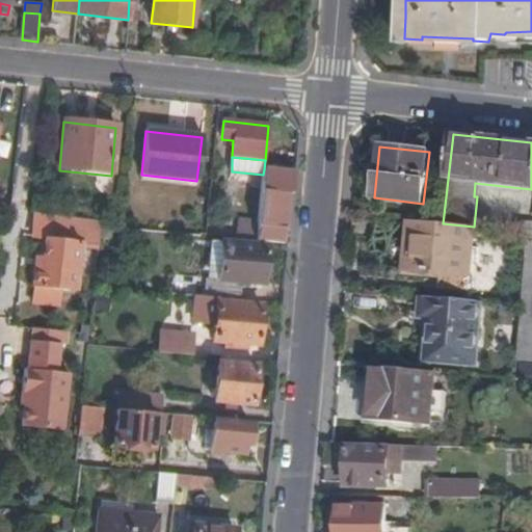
[(293,173),(264,169),(263,175),(262,189),(285,191),(291,192),(293,173)]
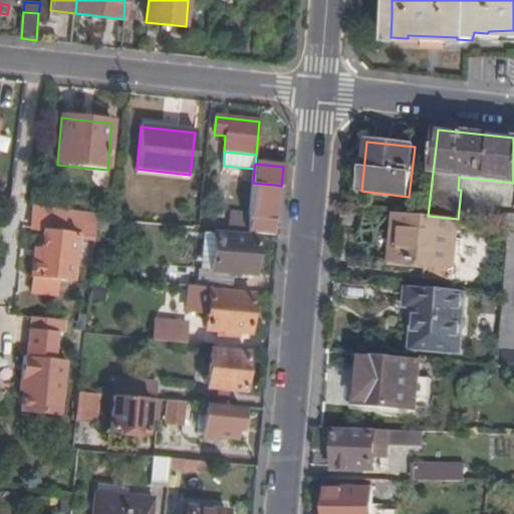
[(253,183),(246,233),(256,234),(271,235),(275,185),(253,183)]
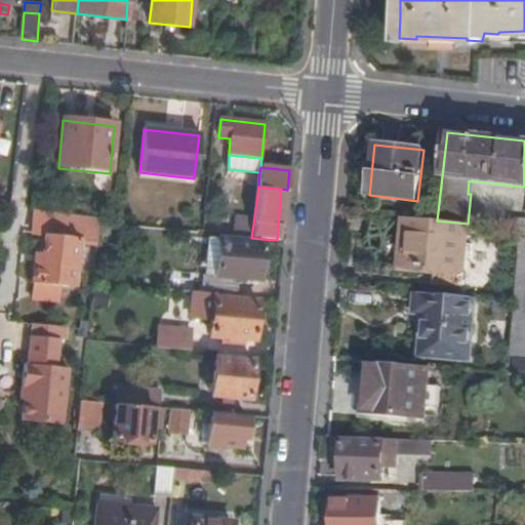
[(49,212),(37,211),(34,234),(46,235),(49,212)]
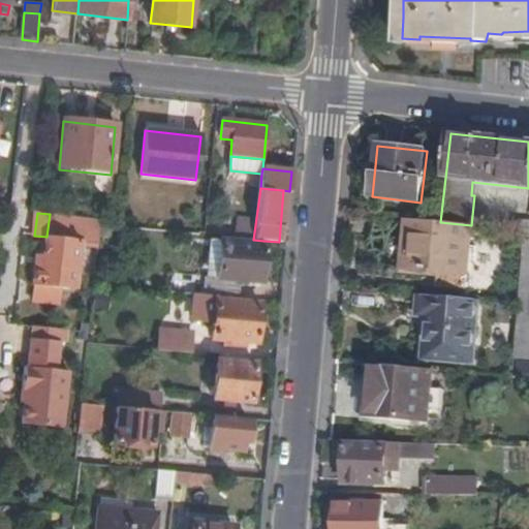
[(50,214),(47,237),(44,256),(43,268),(41,287),(68,289),(68,286),(70,286),(70,282),(75,281),(81,240),(96,242),(98,225),(98,220),(50,214)]
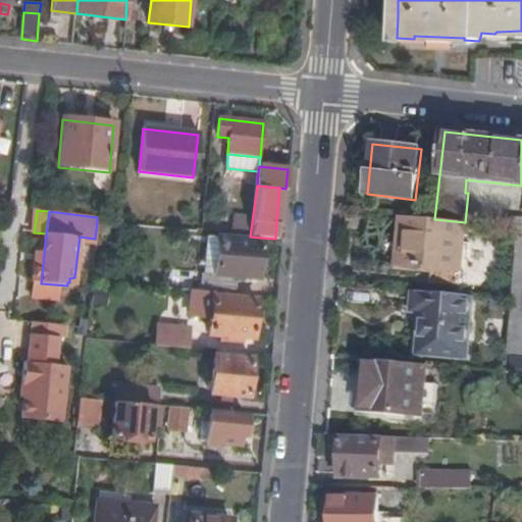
[(249,233),(250,216),(233,215),(232,231),(249,233)]
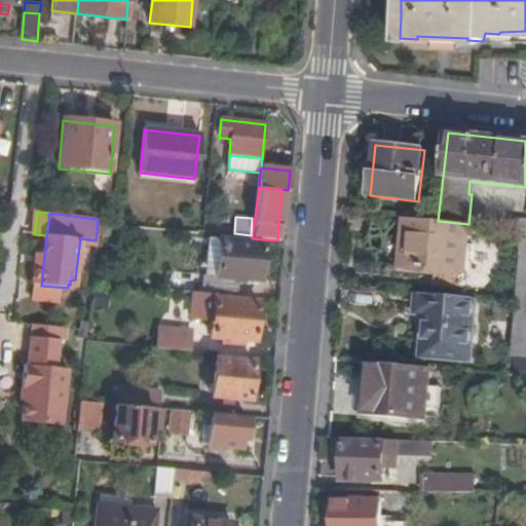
[(525,220),(506,218),(506,227),(522,229),(525,229),(525,220)]
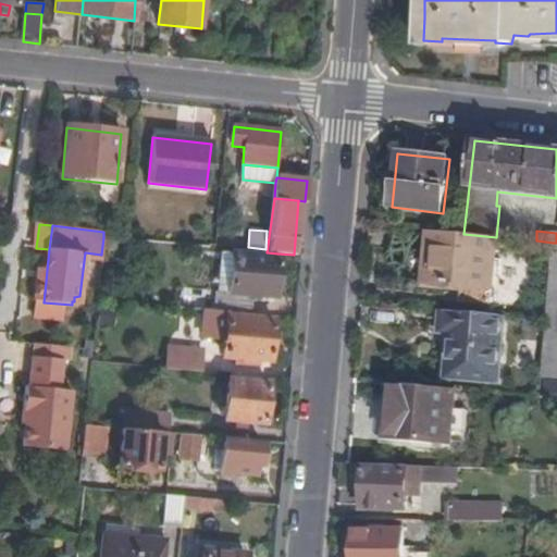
[(492,289),(496,237),(463,234),(432,232),(426,284),(492,289)]
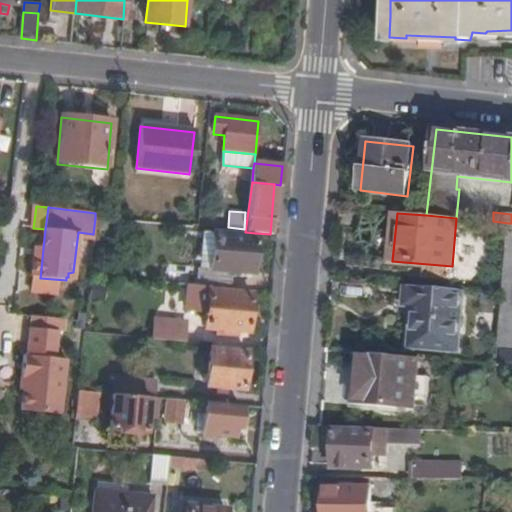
[(97,219),(96,227),(105,228),(106,220),(97,219)]
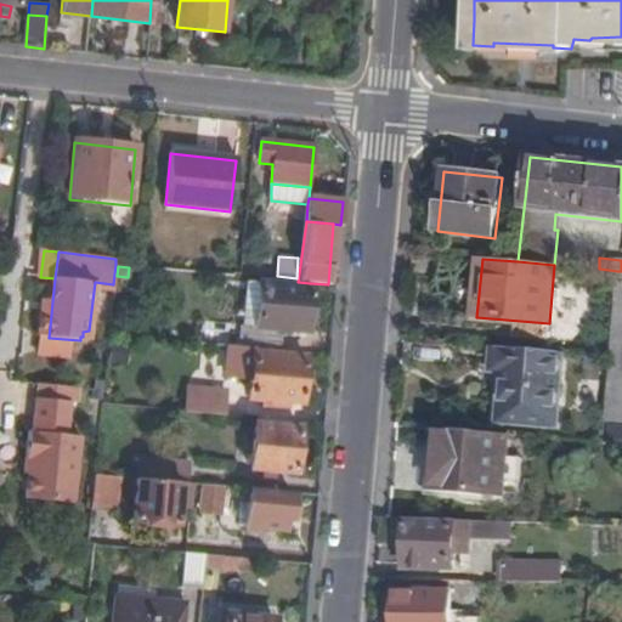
[(621,271),(617,271),(610,360),(608,386),(621,386),(621,271)]
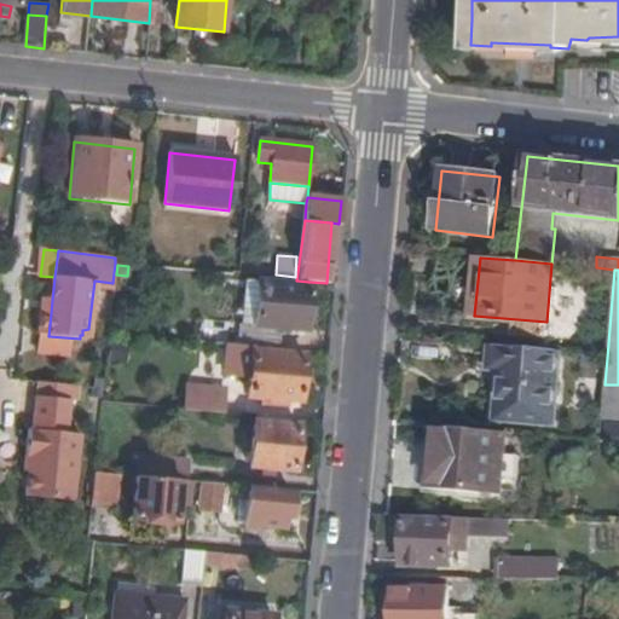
[(254,310),(256,279),(243,278),(241,308),(254,310)]
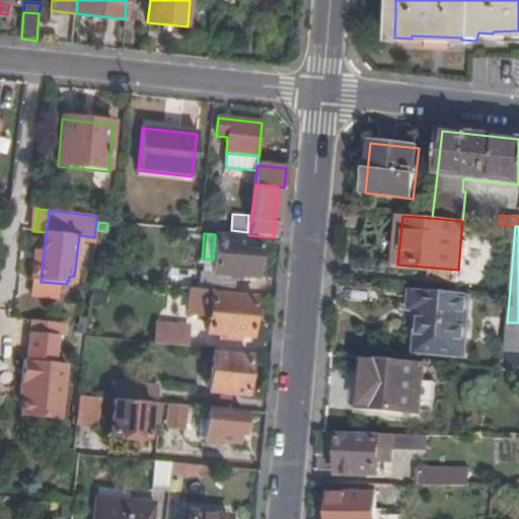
[(200,288),(212,289),(232,291),(234,273),(255,275),(258,238),(215,234),(213,260),(212,271),(201,271),(200,288)]
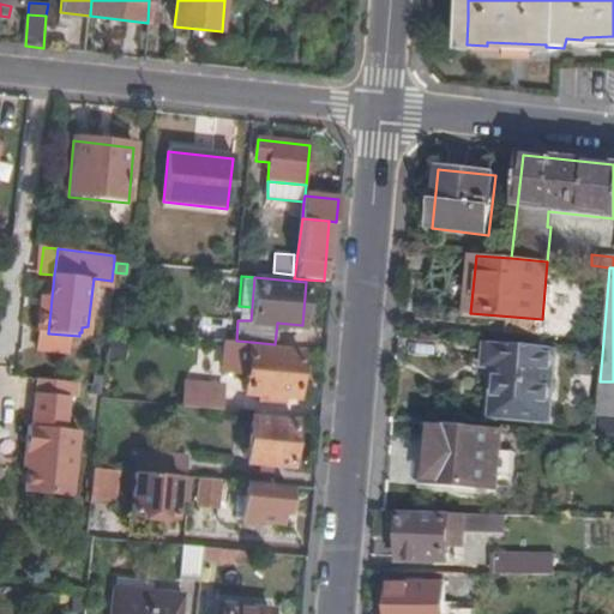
[(48,333),(50,311),(42,311),(40,332),(48,333)]
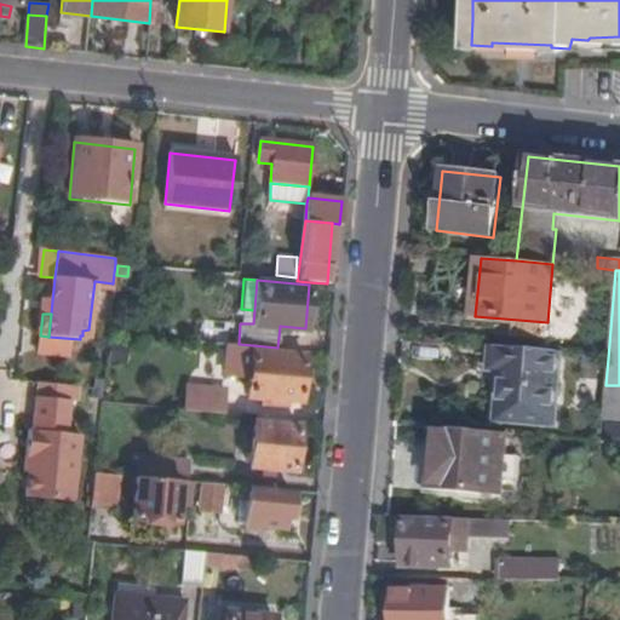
[(239,344),(229,343),(227,371),(250,373),(247,399),(299,403),(303,356),(253,351),(253,345),(239,344)]
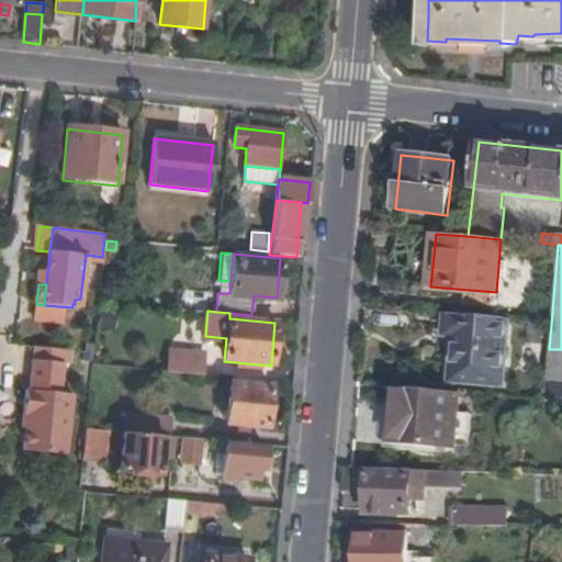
[(508,322),(448,315),(447,334),(457,336),(452,379),(503,383),(508,322)]
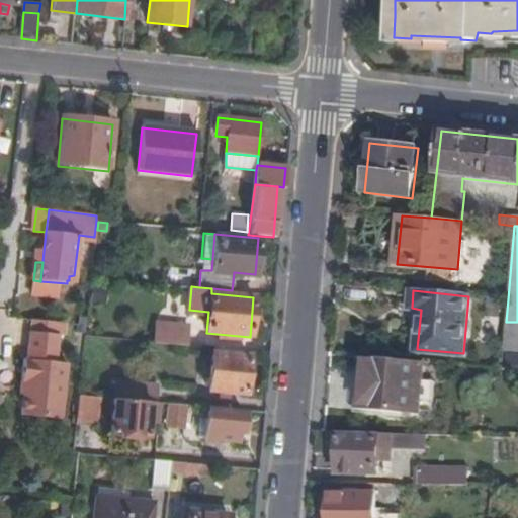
[(517,340),(517,322),(506,322),(505,339),(517,340)]
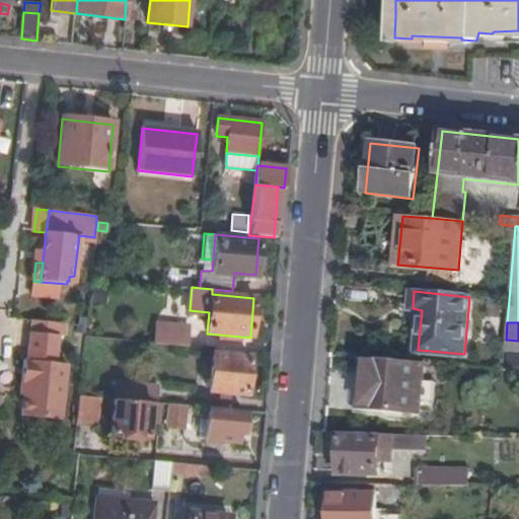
[(156,323),(154,346),(184,348),(186,326),(156,323)]
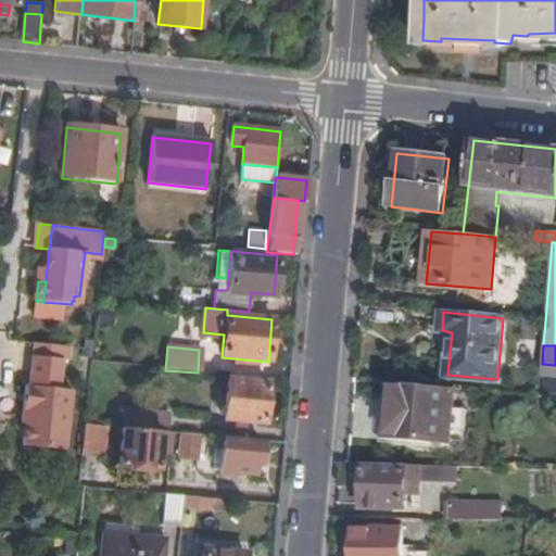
[(22,386),(20,411),(25,412),(23,425),(22,445),(64,449),(71,391),(58,390),(60,362),(30,358),(28,386),(22,386)]
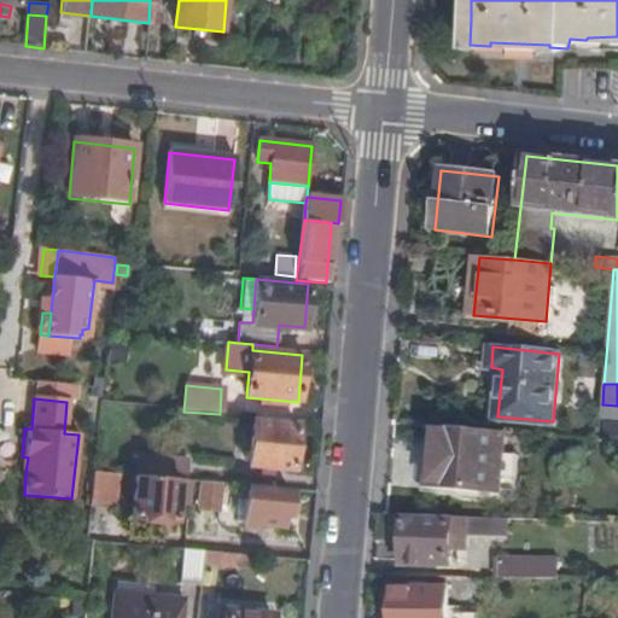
[(617,420),(617,406),(602,404),(601,419),(617,420)]
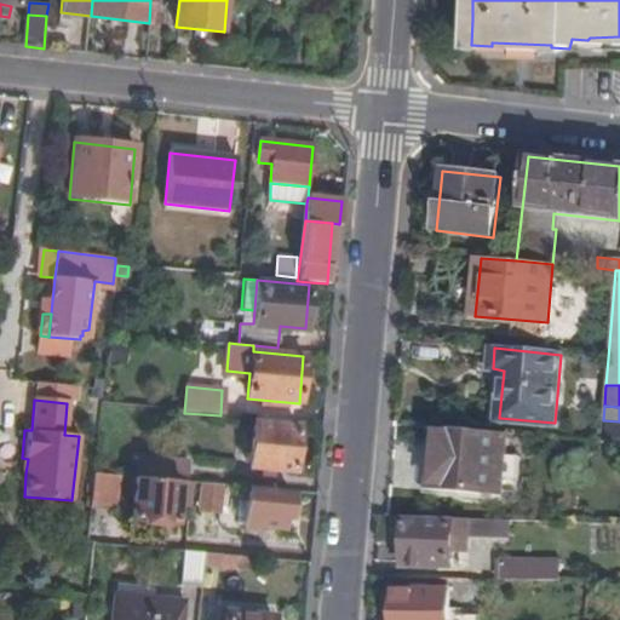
[(294,471),(298,428),(254,423),(250,468),(294,471)]
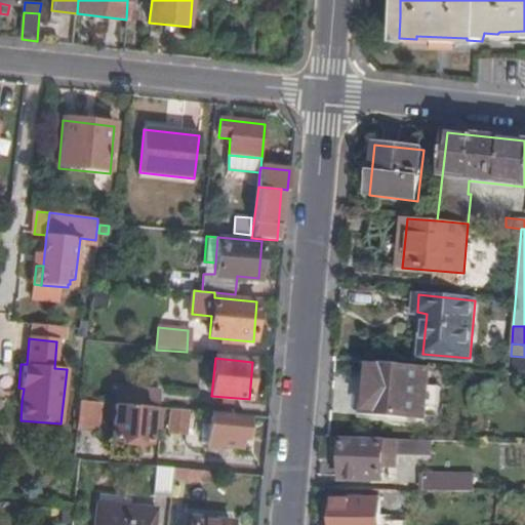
[(429,369),(371,364),(367,414),(425,419),(429,369)]
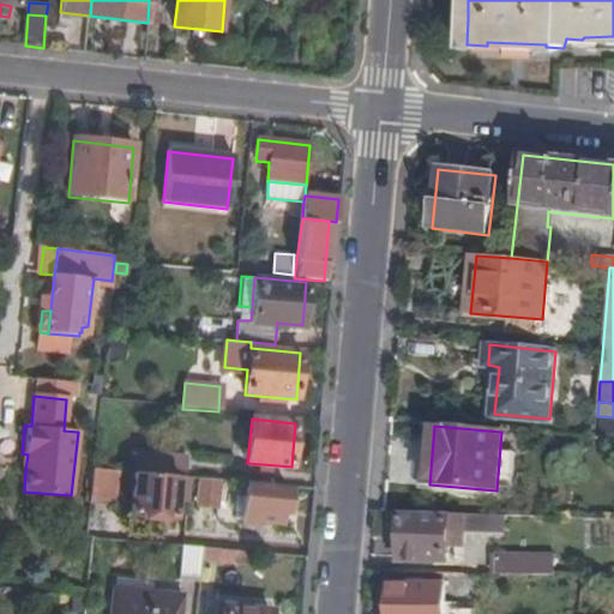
[(176,475),(181,475),(184,456),(134,451),(132,471),(134,471),(149,473),(176,475)]
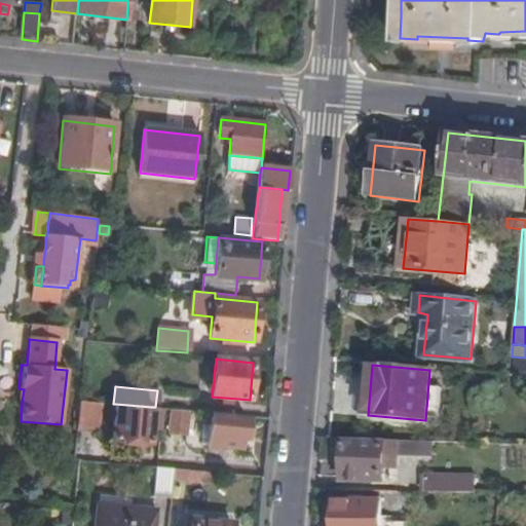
[(100,403),(79,401),(75,429),(97,433),(100,403)]
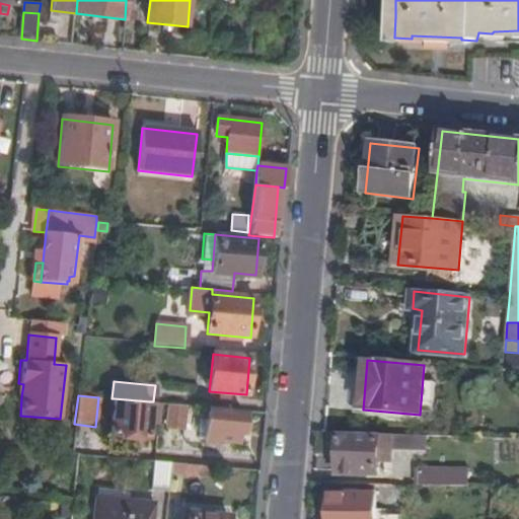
[(126,399),(114,398),(110,435),(146,438),(148,416),(149,401),(126,399)]
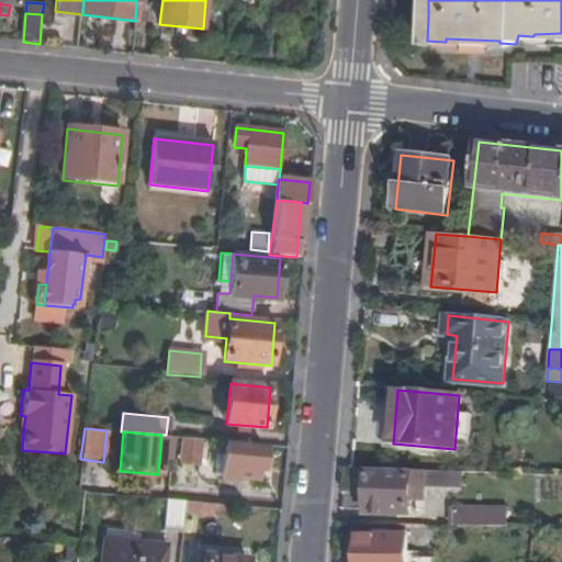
[(170,451),(171,436),(167,435),(166,435),(161,435),(160,450),(170,451)]
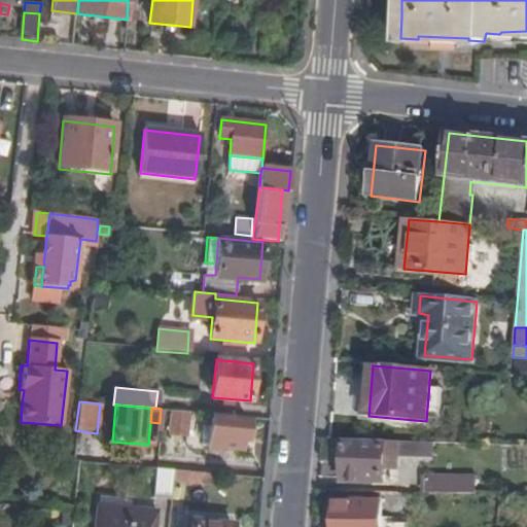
[(186,411),(169,409),(167,434),(184,435),(186,411)]
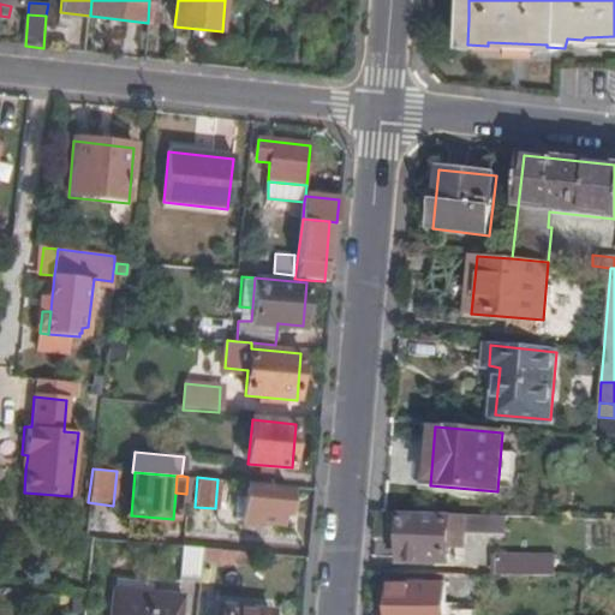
[(287,489),(243,484),(242,496),(239,519),(238,521),(279,525),(280,513),(285,513),(287,489)]
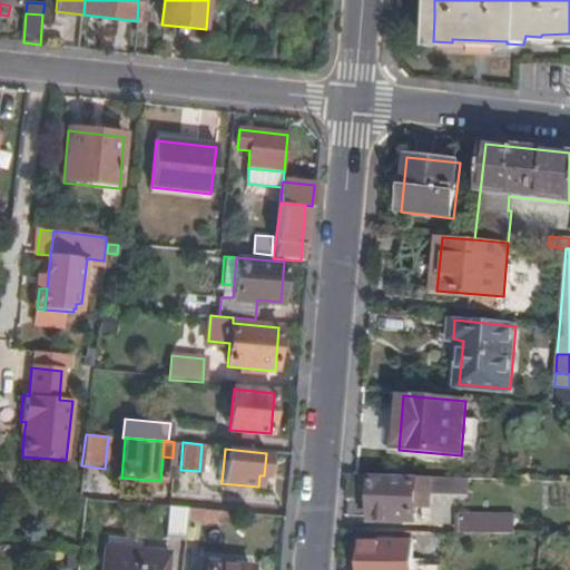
[(467,478),(374,475),(372,521),(415,522),(418,491),(468,493),(467,478)]
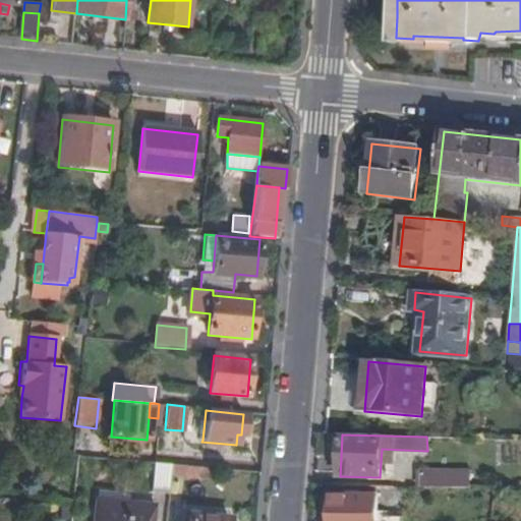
[(172,464),(153,463),(151,493),(169,495),(171,474),(172,464)]
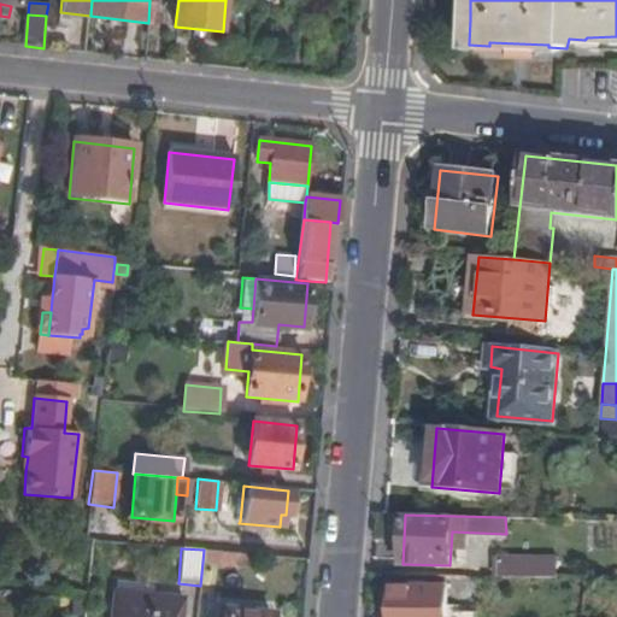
[(257,554),(204,550),(203,562),(212,563),(254,566),(257,554)]
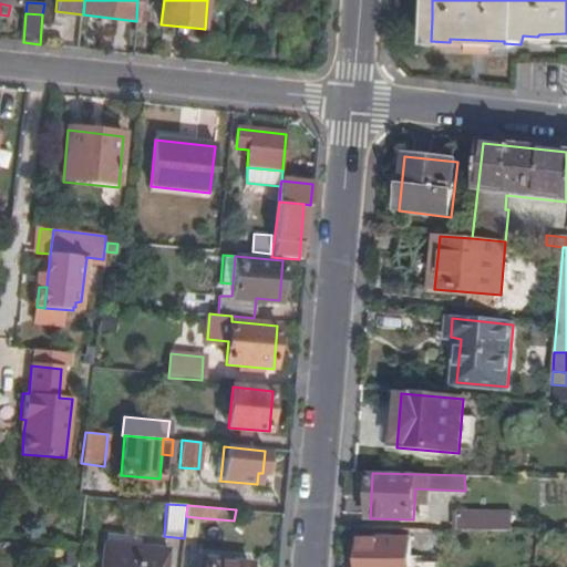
[(460,512),(459,531),(491,532),(492,514),(460,512)]
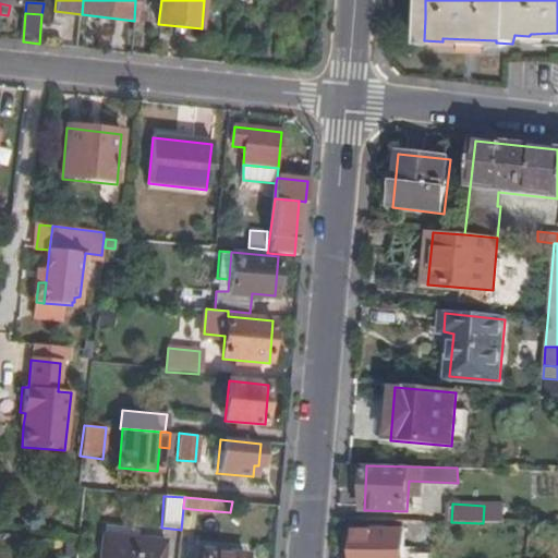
[(355,533),(354,557),(404,557),(404,532),(355,533)]
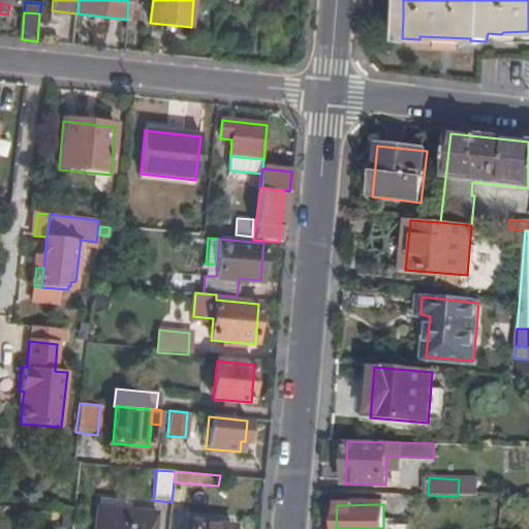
[(96,510),(94,528),(153,528),(154,516),(96,510)]
